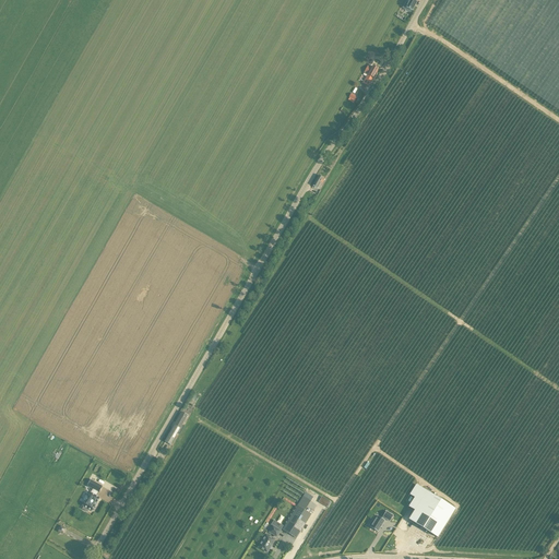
[(407,0),(403,8),(411,12),(412,11),(417,2),(413,0),(415,0),(418,2),(418,0),(407,0)]
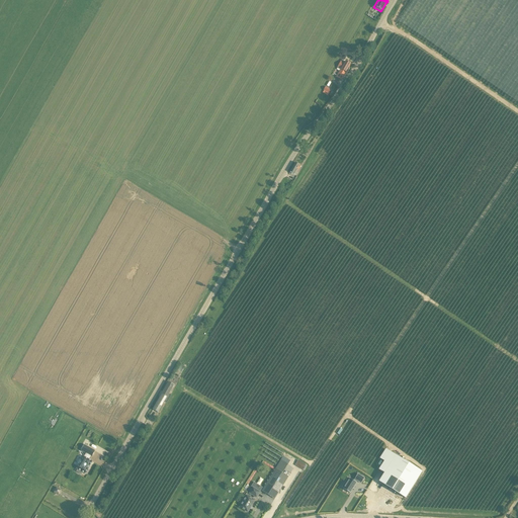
[(346,72),(346,73),(351,65),(345,62),(344,64),(341,62),(338,68),(341,69),(336,77),(341,80),(346,72)]
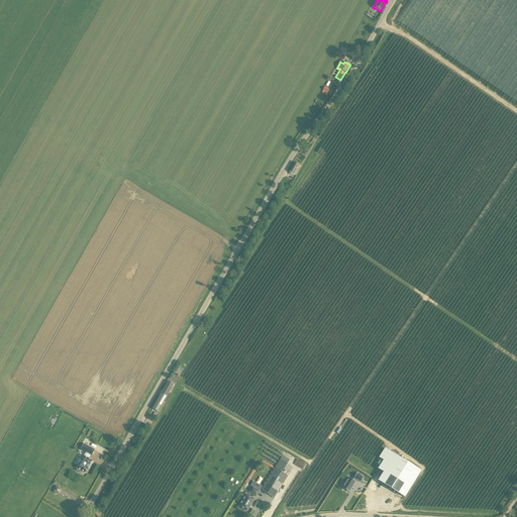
[(289,172),(293,174),(294,172),(295,173),(300,166),(295,162),(289,172)]
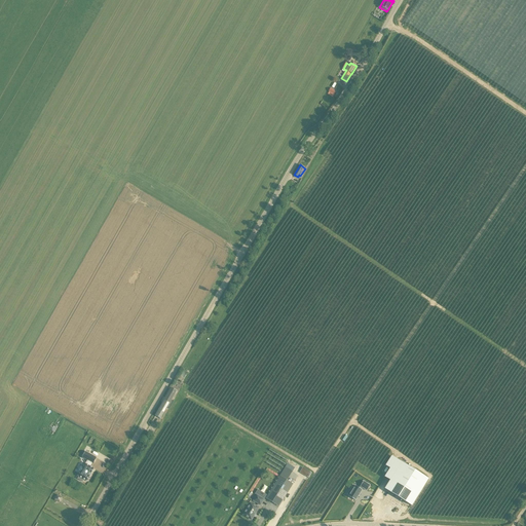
[(172,388),(155,416),(161,419),(177,391),(172,388)]
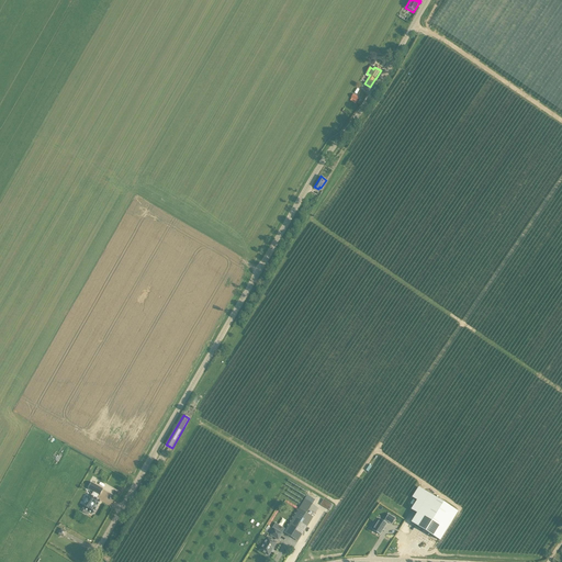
[(285,496),(301,505),(310,490),(290,479),(285,486),(290,489),(285,496)]
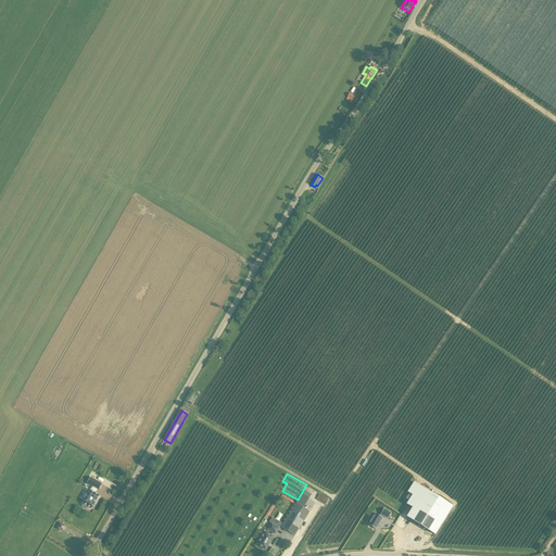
[(91,508),(99,495),(96,493),(98,490),(99,490),(102,484),(90,478),(87,483),(95,488),(92,492),(90,490),(88,495),(86,493),(84,497),(86,498),(83,504),(91,508)]
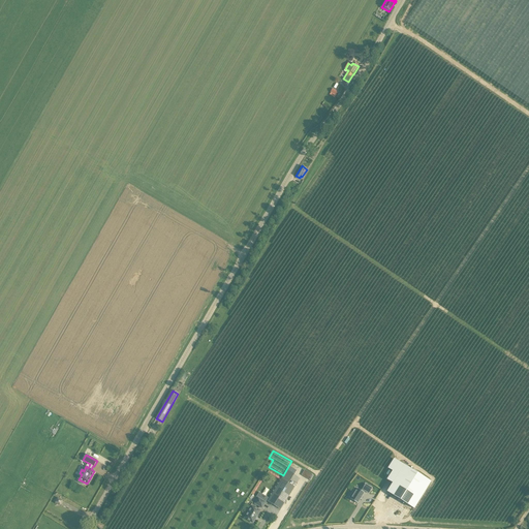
[(431,483),(394,459),(389,468),(394,471),(387,480),(393,484),(387,492),(413,508),(431,483)]
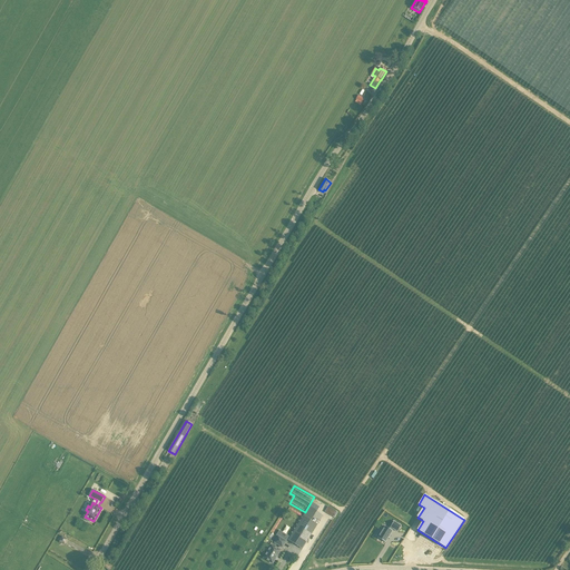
[(330,505),(325,511),(336,518),(340,512),(330,505)]
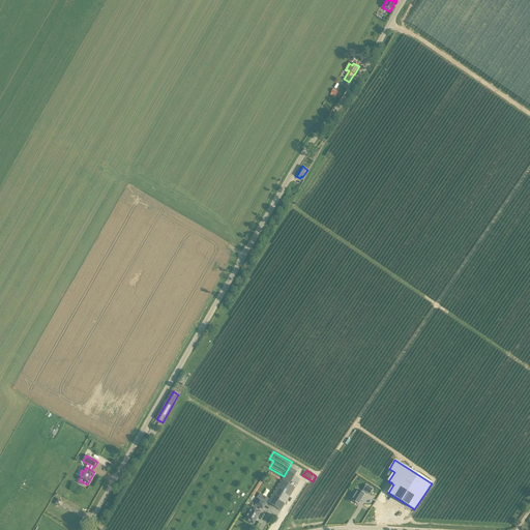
[(282,510),(295,488),(283,480),(268,502),(282,510)]
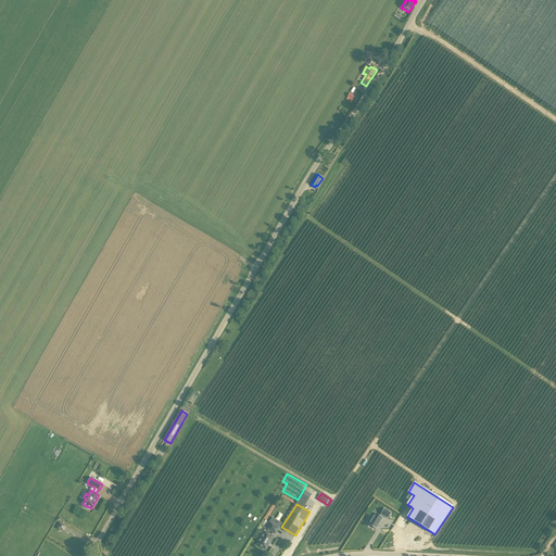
[(368,525),(376,529),(382,518),(383,516),(388,519),(391,514),(384,509),(380,515),(381,515),(380,516),(376,514),(376,515),(374,513),(371,517),(373,518),(368,525)]
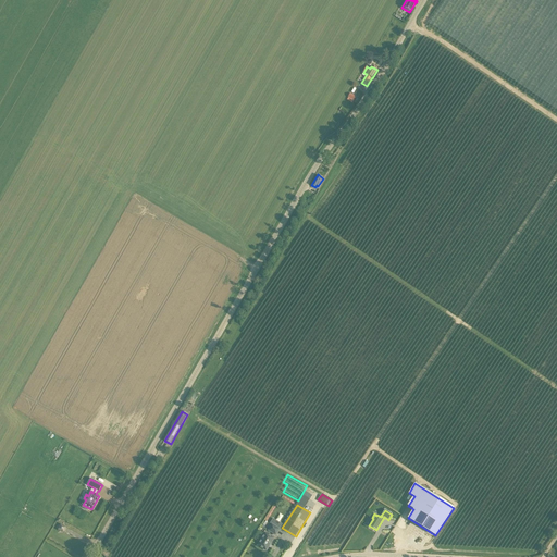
[(275,535),(280,530),(272,524),(269,531),(275,535)]
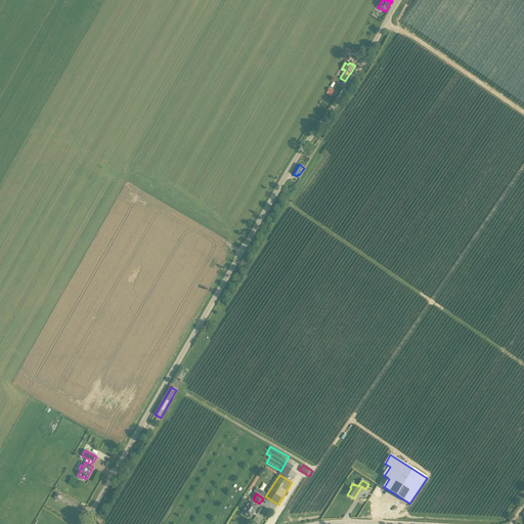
[(251,519),(258,507),(250,501),(243,514),(251,519)]
